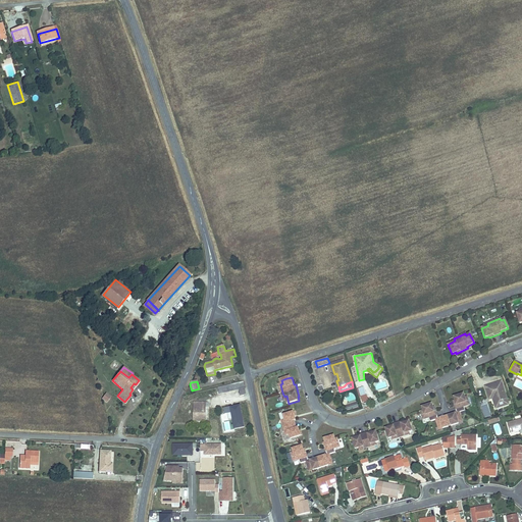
[(498,382),(484,386),(487,398),(492,397),(494,404),(493,404),(494,409),(508,405),(505,394),(504,394),(503,390),(504,390),(503,386),(500,387),(498,382)]
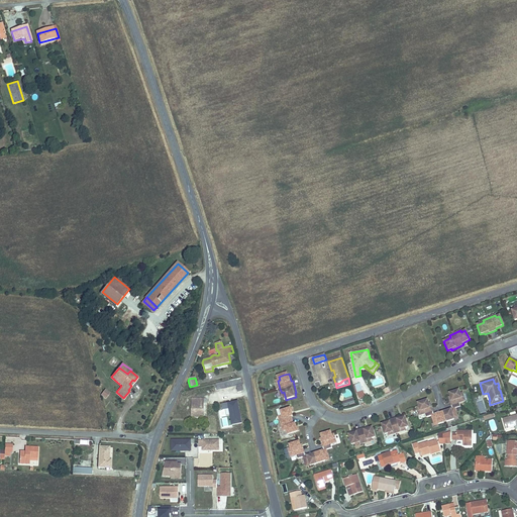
[(241,380),(218,385),(219,390),(242,385),(241,380)]
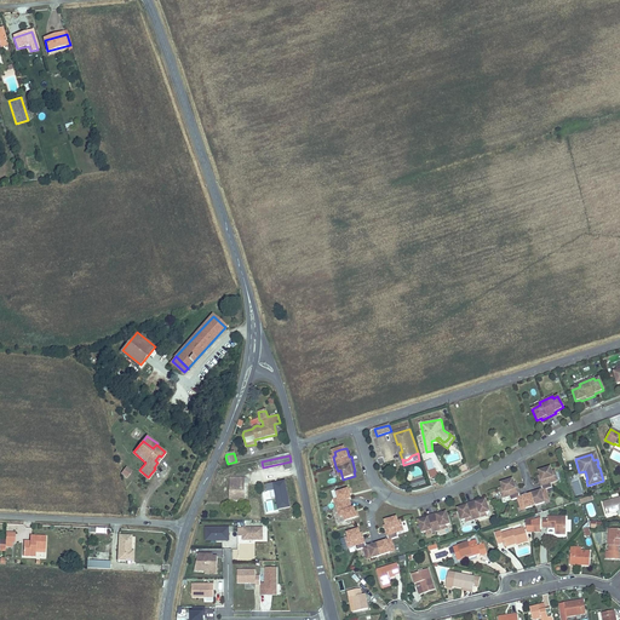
[(429,477),(436,476),(432,459),(425,461),(429,477)]
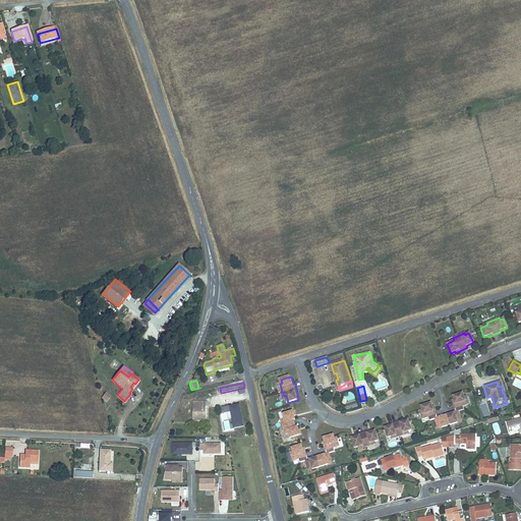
[(102,399),(108,402),(111,395),(106,392),(102,399)]
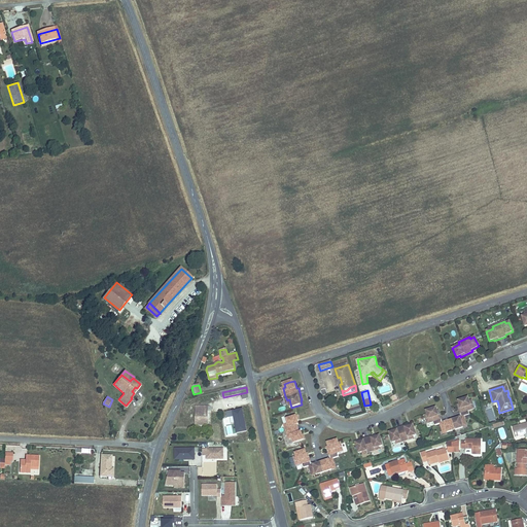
[(437,415),(435,408),(425,411),(427,414),(424,415),(427,423),(432,421),(433,425),(440,423),(442,430),(446,428),(447,431),(462,427),(461,424),(465,422),(463,416),(469,414),(468,410),(473,409),(470,400),(468,400),(467,397),(457,400),(460,409),(458,409),(461,417),(455,418),(455,420),(449,422),(448,421),(442,422),(440,415),(437,415)]
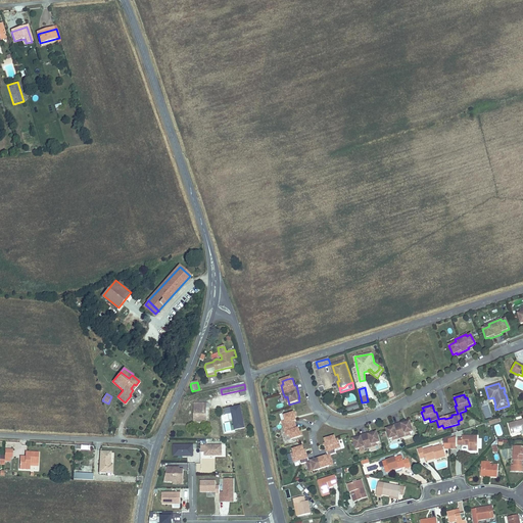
[(195,402),(195,421),(206,422),(206,411),(206,403),(195,402)]
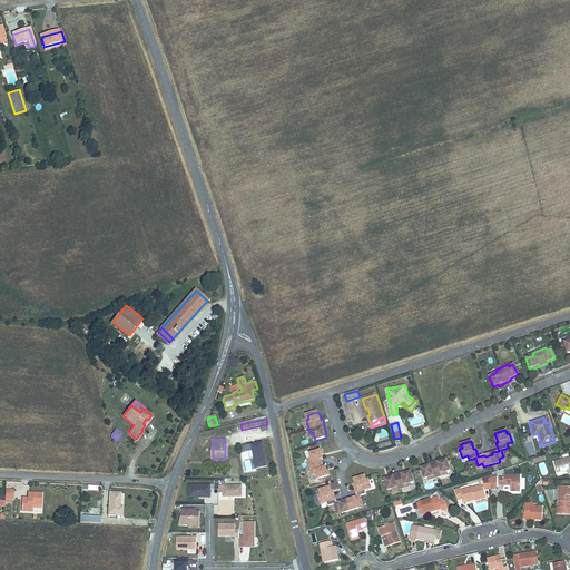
[(263,443),(245,445),(246,451),(254,450),(257,469),(267,467),(263,443)]
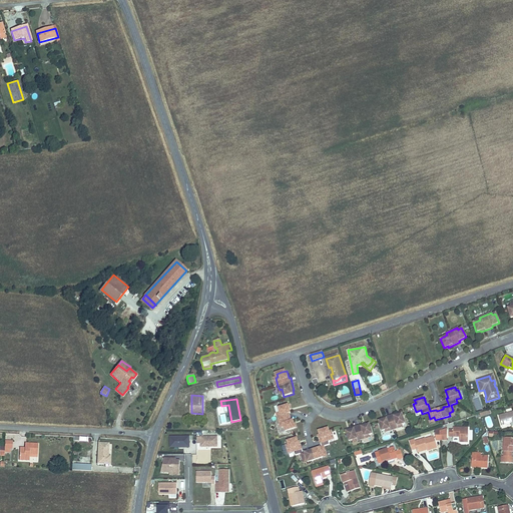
[(282,412),(278,413),(281,421),(283,427),(286,426),(288,431),(294,429),(299,427),(297,423),(296,423),(294,424),(293,420),(291,413),(290,410),(291,409),(293,409),(292,404),(280,408),(282,412)]
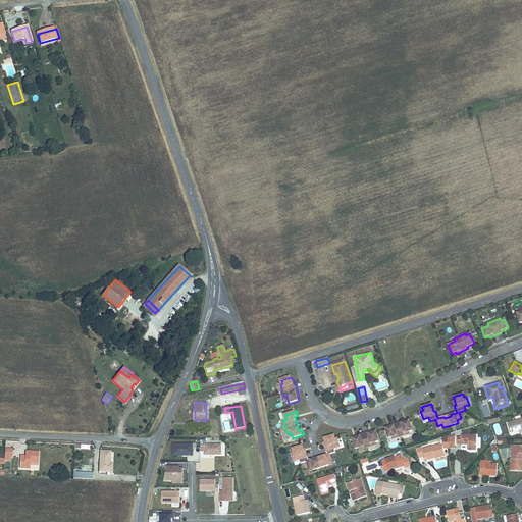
[(521,418),(509,422),(512,432),(521,429),(521,418)]
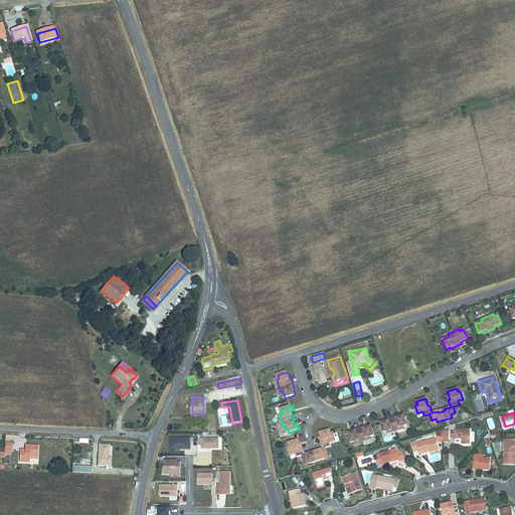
[(388,419),(380,422),(383,432),(387,431),(388,434),(400,430),(399,426),(406,424),(403,414),(400,415),(399,414),(387,418),(388,419)]
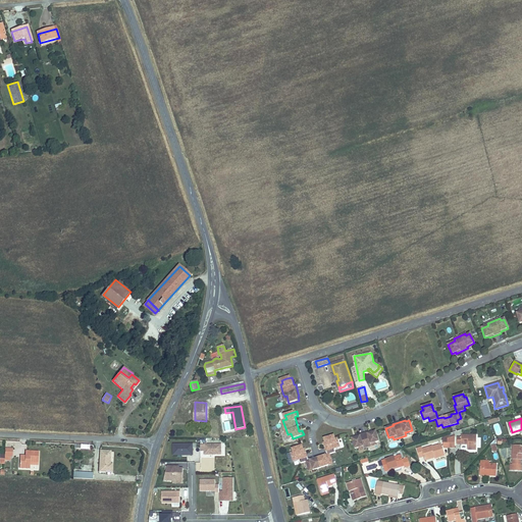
[(356,436),(353,437),(356,448),(363,446),(364,448),(376,444),(375,441),(379,440),(376,430),(368,432),(368,431),(356,435),(356,436)]
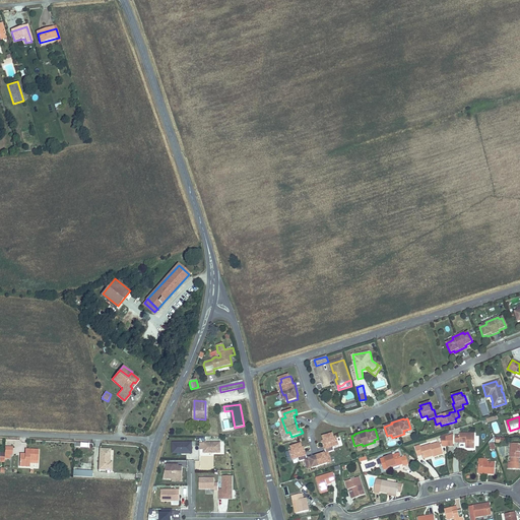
[(460,436),(456,435),(456,442),(466,442),(466,448),(475,448),(475,433),(460,433),(460,436)]
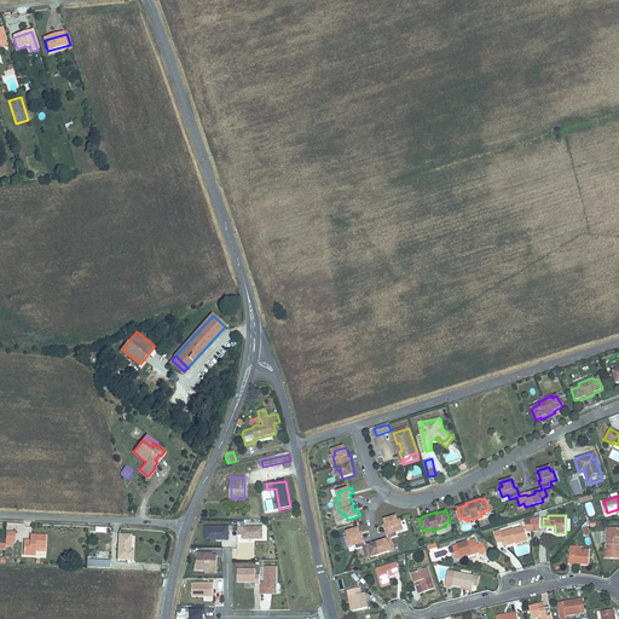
[(398,516),(386,520),(387,524),(388,528),(387,530),(389,538),(382,541),(383,543),(375,545),(375,544),(368,545),(365,537),(363,537),(362,532),(360,528),(358,528),(348,532),(350,536),(347,537),(350,547),(357,544),(358,549),(365,547),(368,555),(372,553),(374,556),(382,554),(392,551),(391,548),(395,545),(393,538),(399,536),(398,531),(404,530),(401,520),(399,520),(398,516)]
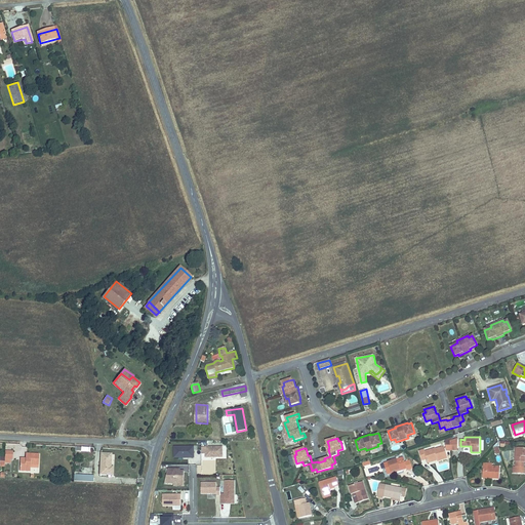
[(224,456),(224,446),(202,446),(202,453),(206,453),(206,456),(224,456)]
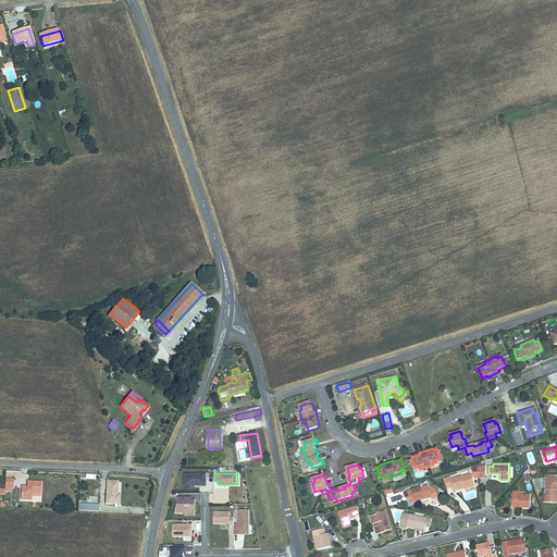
[(206,474),(185,474),(185,485),(206,485),(206,474)]
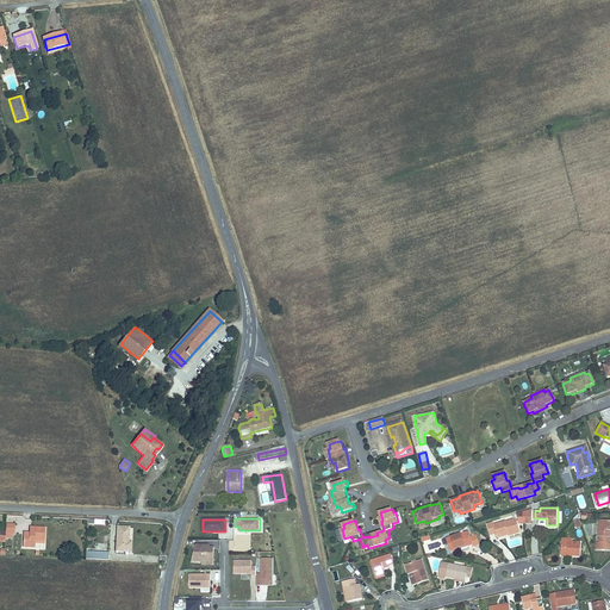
[(497,533),(497,535),(509,531),(510,535),(510,536),(521,533),(517,520),(506,523),(506,521),(495,524),(495,522),(489,524),(492,534),(497,533)]
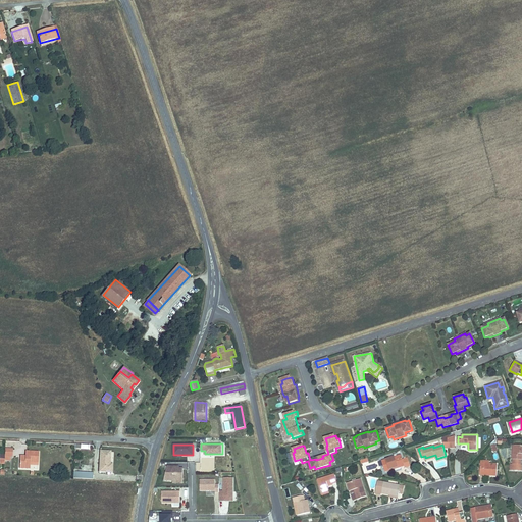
[(511,465),(511,473),(521,473),(521,466),(521,463),(521,446),(514,446),(513,465),(511,465)]
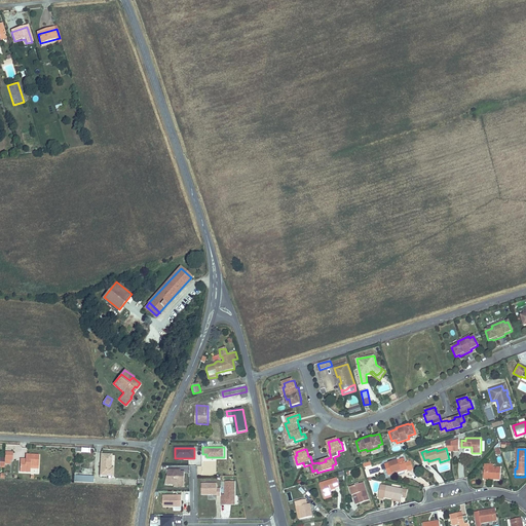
[(17,472),(28,472),(28,465),(36,465),(36,453),(25,453),(25,458),(17,458),(17,472)]
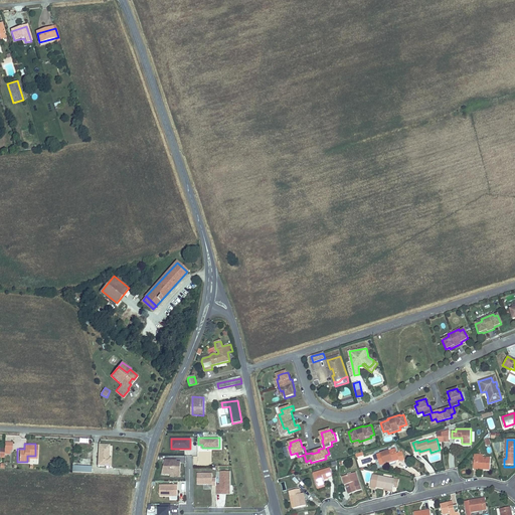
[(96,445),(95,466),(107,465),(107,458),(104,458),(104,445),(96,445)]
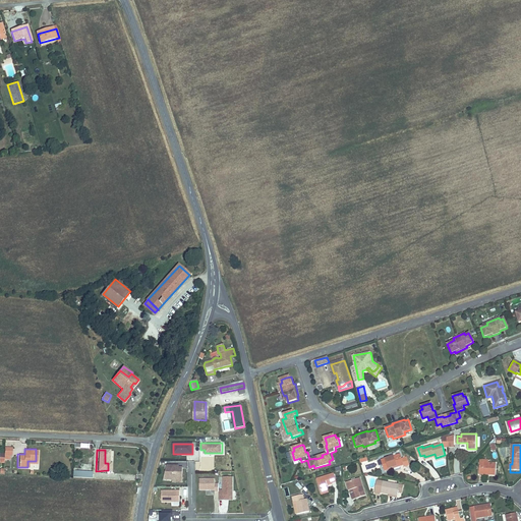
[(402,454),(383,460),(387,471),(395,468),(395,467),(400,465),(401,466),(405,465),(405,466),(411,464),(408,456),(403,458),(402,454)]
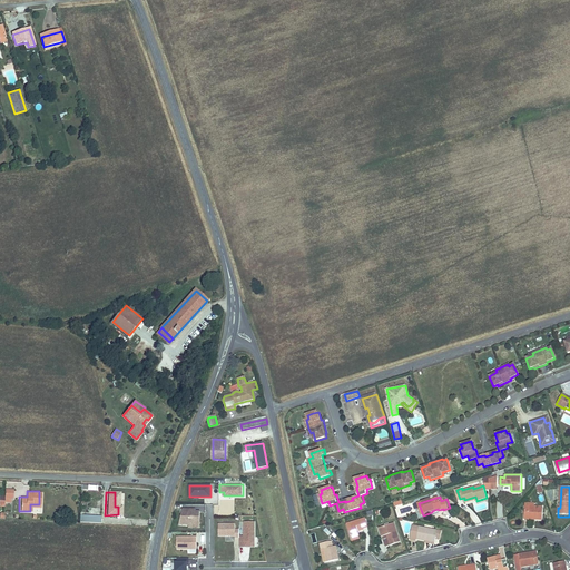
[(200,520),(200,511),(196,510),(196,509),(184,508),(184,523),(196,524),(196,520),(200,520)]
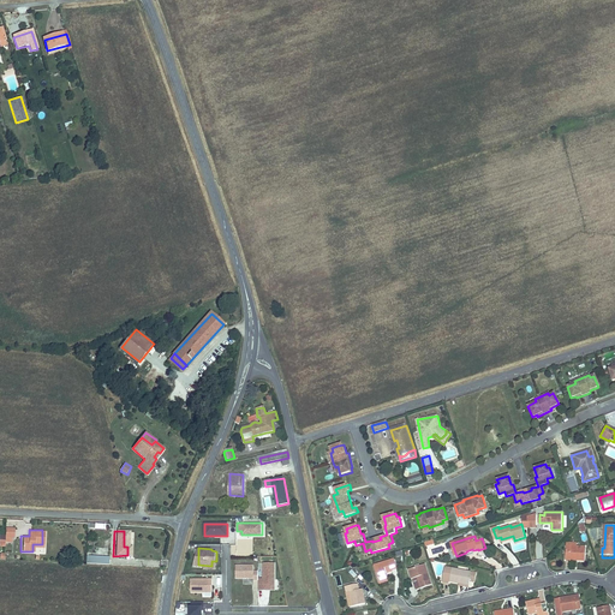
[(566,548),(565,562),(569,562),(569,561),(577,561),(577,562),(585,562),(585,548),(566,548)]
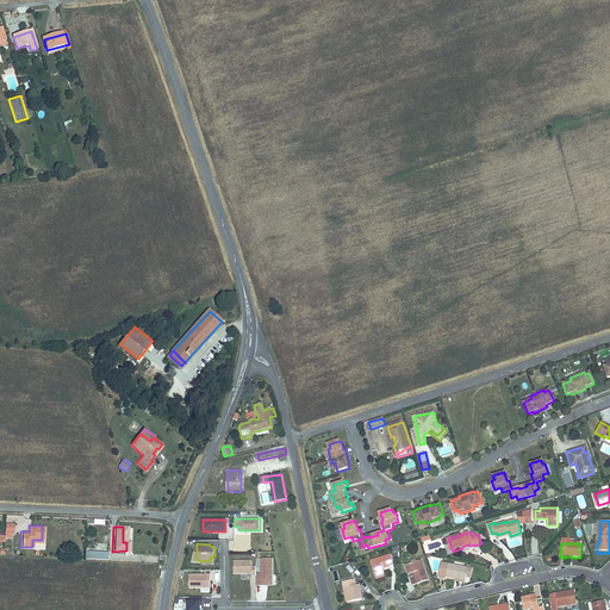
[(386,570),(393,566),(391,564),(396,561),(393,555),(372,565),(378,579),(388,574),(386,570)]
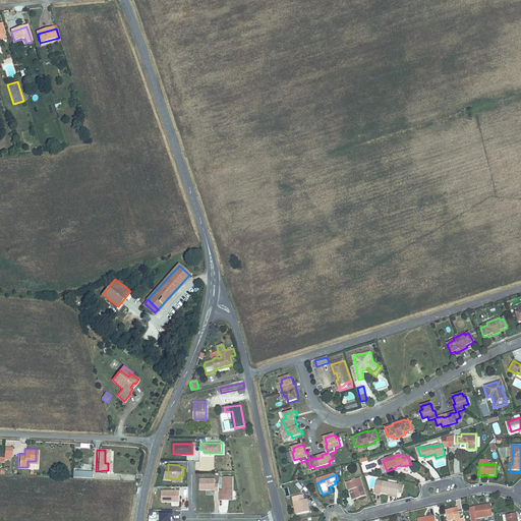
[(220,490),(220,499),(233,499),(233,476),(224,476),(224,489),(220,489),(220,490)]
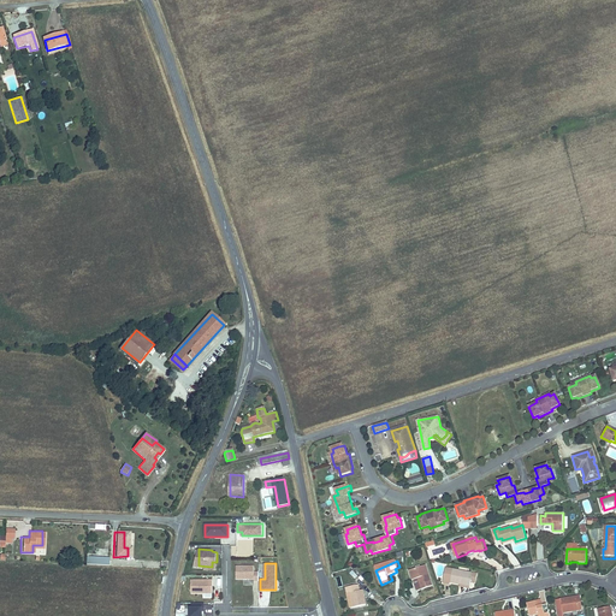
[(255,572),(255,566),(237,566),(237,579),(255,579),(255,580),(260,580),(260,579),(260,572),(255,572)]
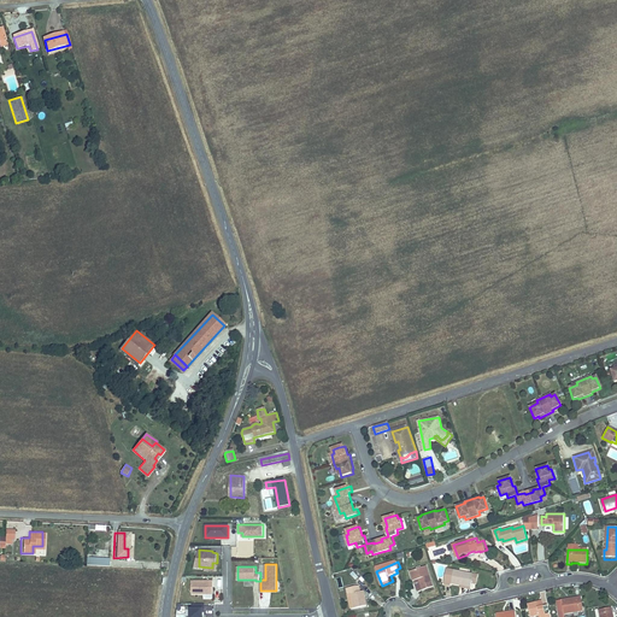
[(412,571),(415,581),(421,579),(424,591),(434,588),(428,566),(412,571)]
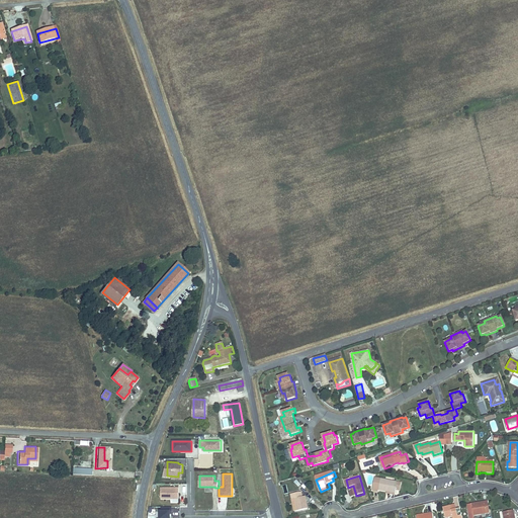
[(398,494),(398,492),(400,483),(377,479),(375,492),(380,493),(381,491),(398,494)]
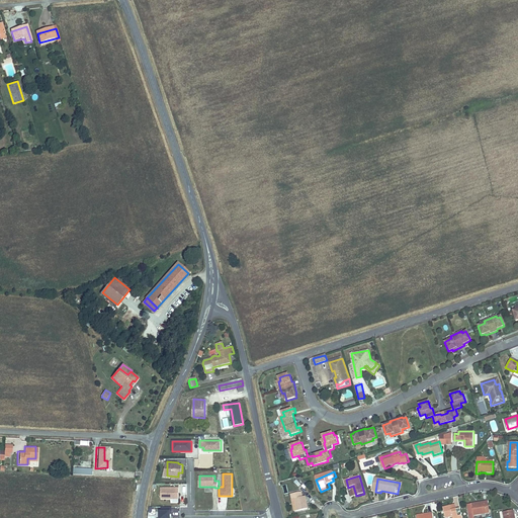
[(179,498),(179,488),(161,488),(161,498),(179,498)]
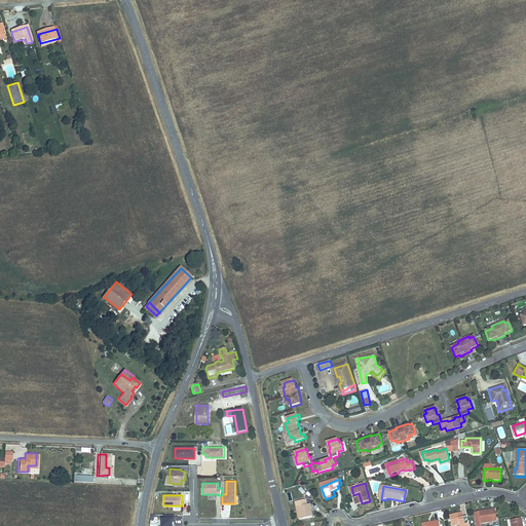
[(307,500),(296,504),(298,510),(300,509),(303,521),(314,518),(310,505),(309,505),(307,500)]
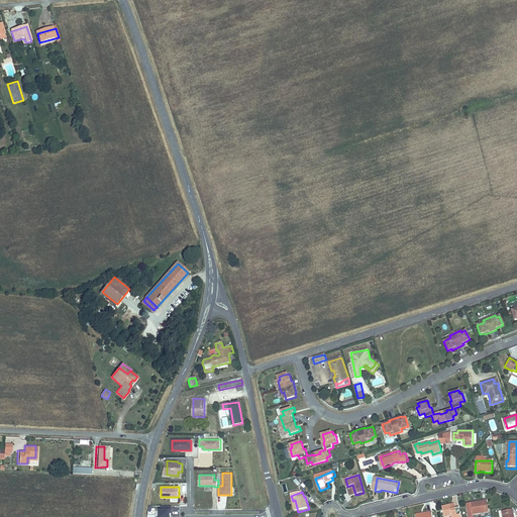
[(478,503),(468,505),(469,516),(474,516),(474,515),(490,512),(488,500),(484,501),(484,502),(479,503),(478,503)]
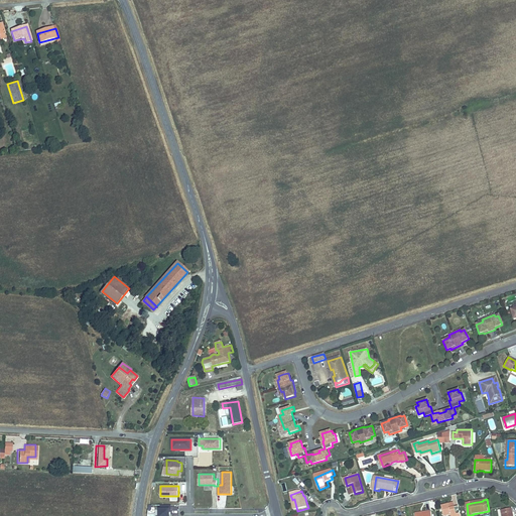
[(453,514),(453,515),(461,515),(460,507),(455,508),(454,503),(442,506),(444,515),(453,514)]
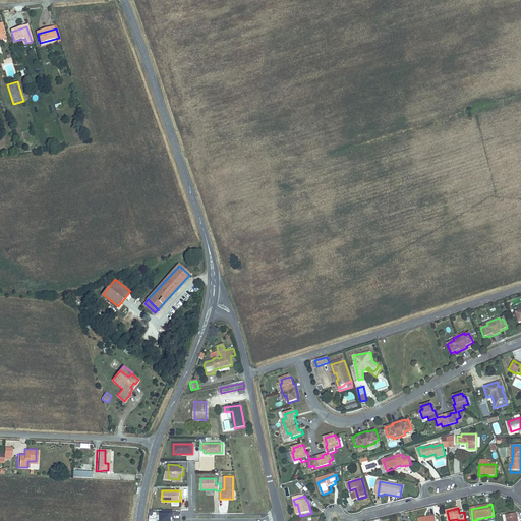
[(172,520),(172,510),(163,511),(163,515),(162,515),(161,520),(172,520)]
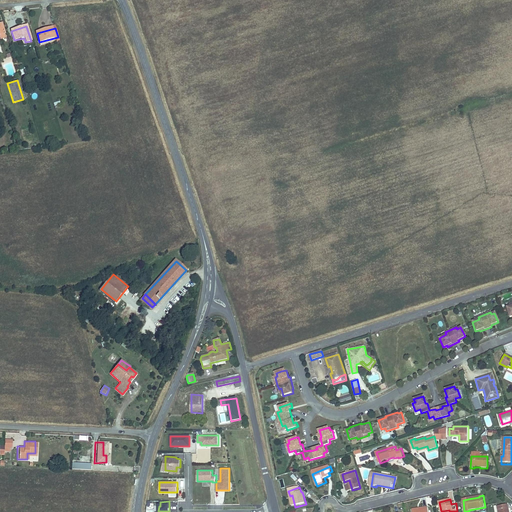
All buildings are outlined.
